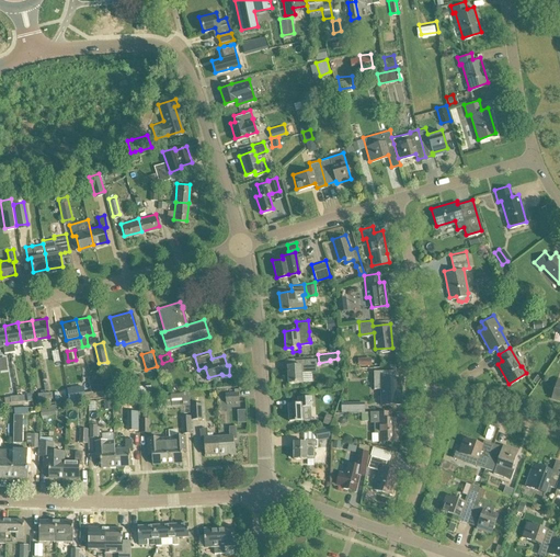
[(300,371),(316,370),(315,357),(298,359),(298,363),(286,364),(287,381),(301,381),(300,371)]
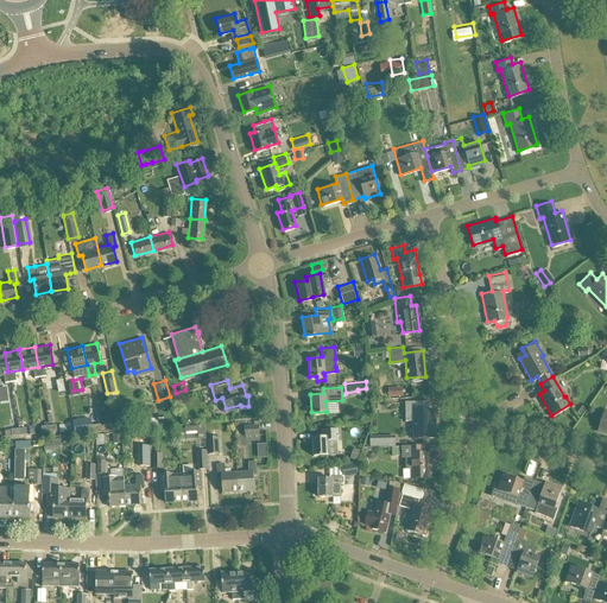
[(404,419),(411,418),(411,426),(413,426),(413,436),(434,436),(432,407),(424,407),(424,399),(404,400),(404,419)]
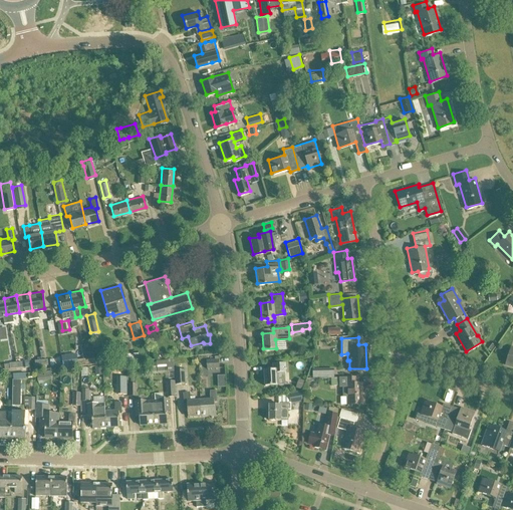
[(512,345),(510,344),(504,362),(512,364),(512,345)]
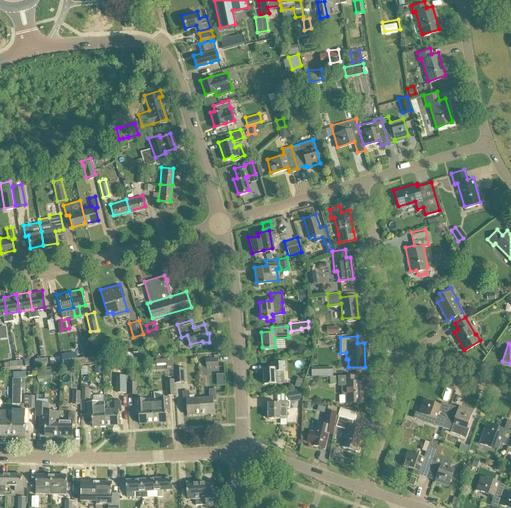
[(93,353),(84,354),(84,361),(99,360),(99,351),(93,352),(93,353)]
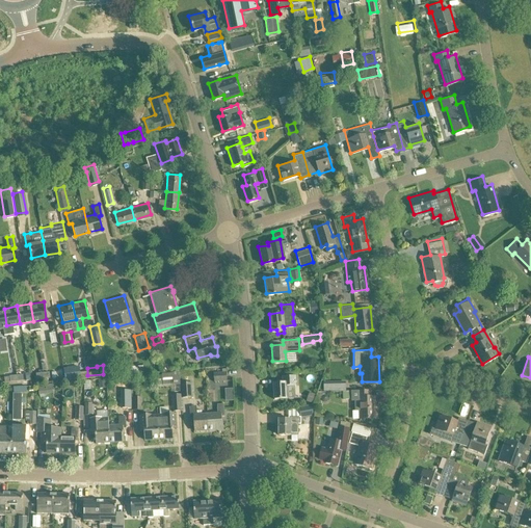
[(63,371),(64,378),(87,375),(87,368),(63,371)]
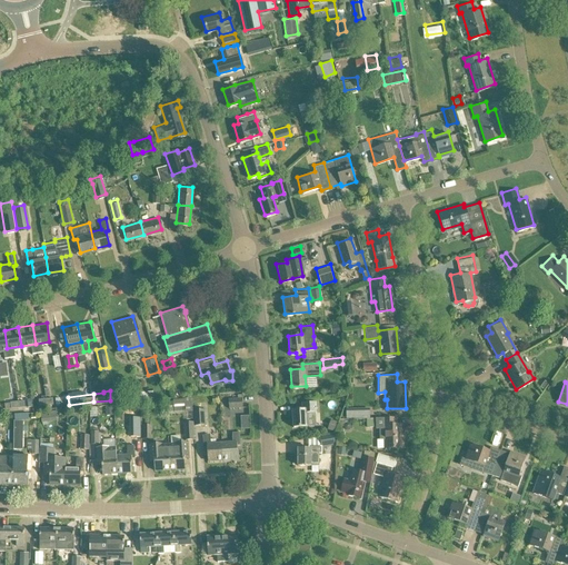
[(227,396),(228,406),(242,404),(241,394),(227,396)]
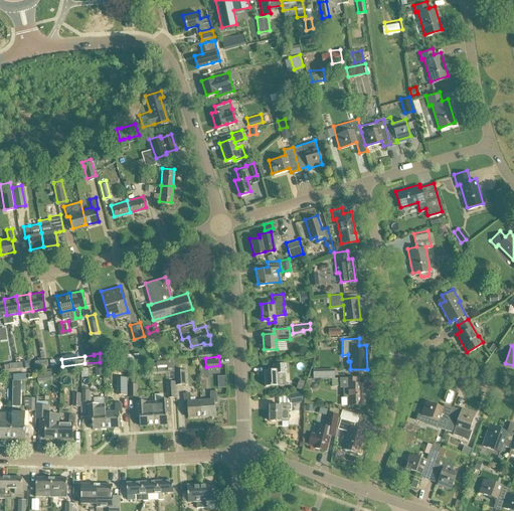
[(156,358),(157,364),(166,363),(166,366),(173,366),(172,357),(156,358)]
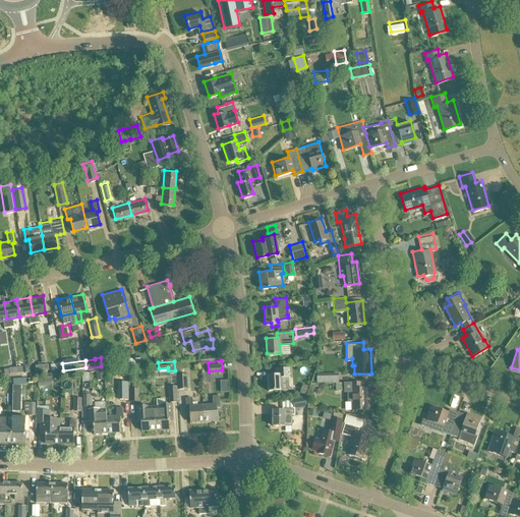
[(279,376),(287,375),(287,366),(276,367),(276,372),(267,374),(268,389),(280,388),(279,376)]
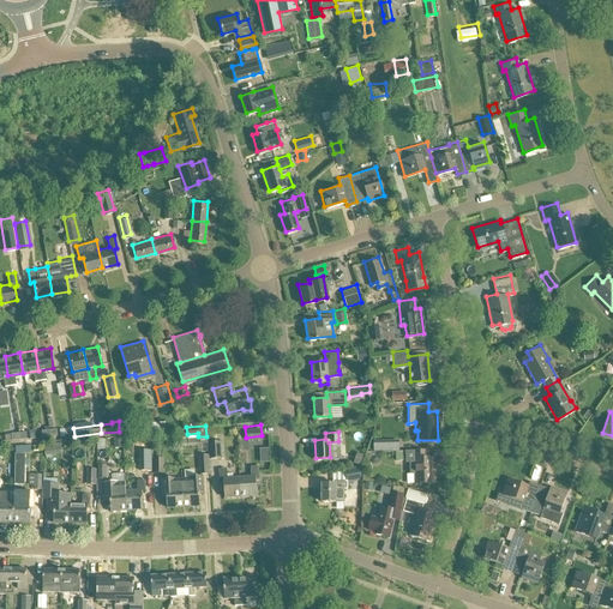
[(377,436),(377,446),(403,446),(403,436),(377,436)]
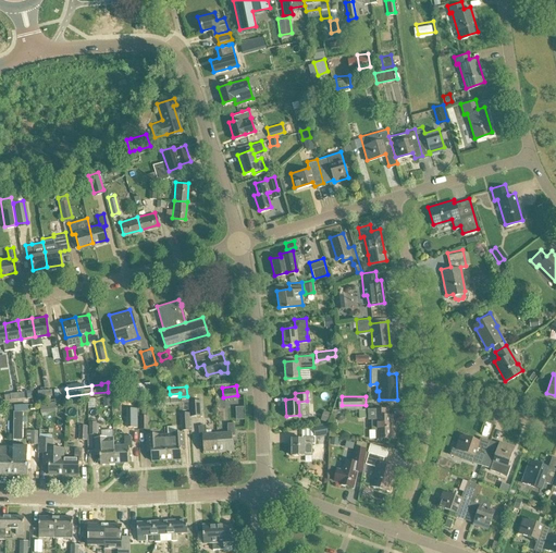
[(42,400),(44,408),(58,406),(57,397),(42,400)]
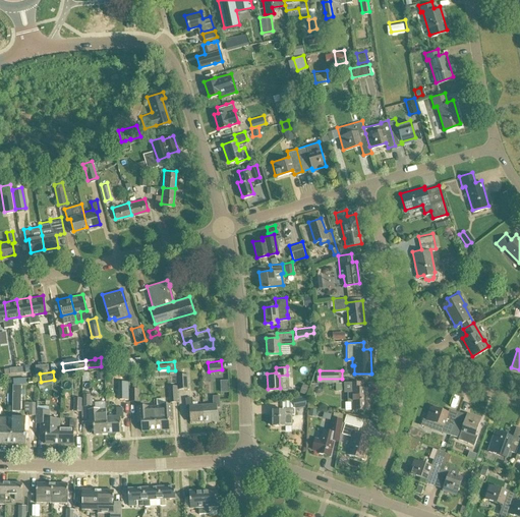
[(176,372),(177,387),(187,387),(187,372),(176,372)]
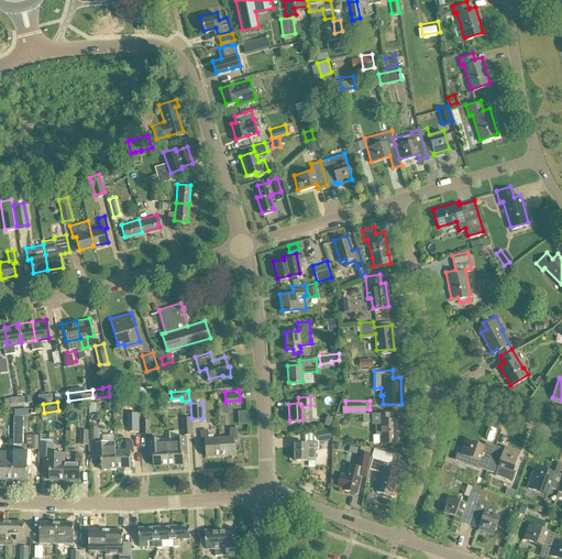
[(251,420),(250,406),(241,407),(241,420),(251,420)]
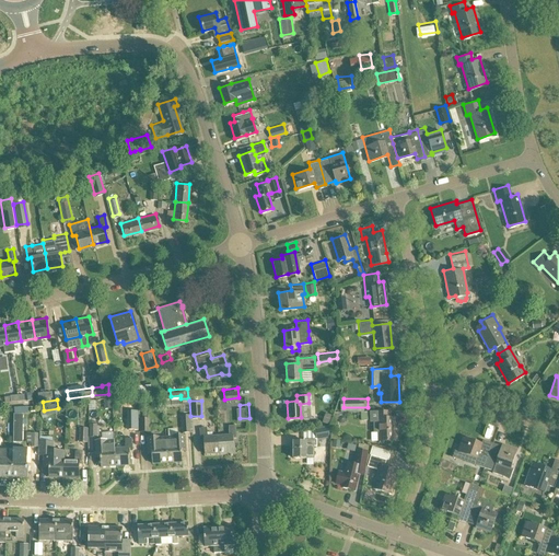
[(377,425),(377,439),(394,439),(394,416),(388,416),(387,408),(373,409),(373,425),(377,425)]
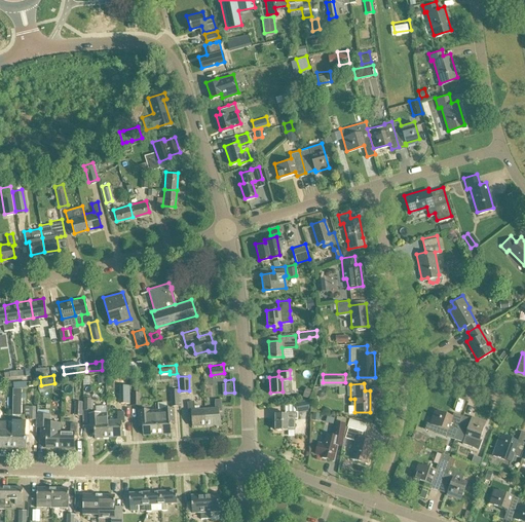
[(130,390),(130,403),(141,403),(141,389),(140,389),(139,389),(139,384),(133,385),(134,390),(130,390)]
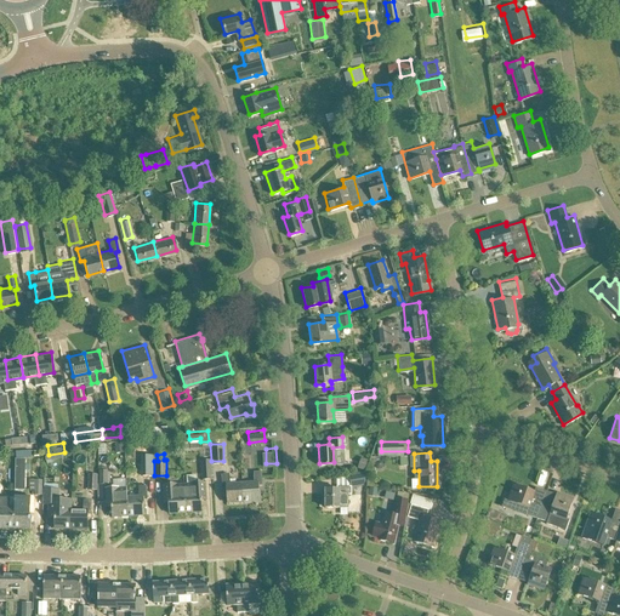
[(360,455),(357,466),(363,467),(367,457),(360,455)]
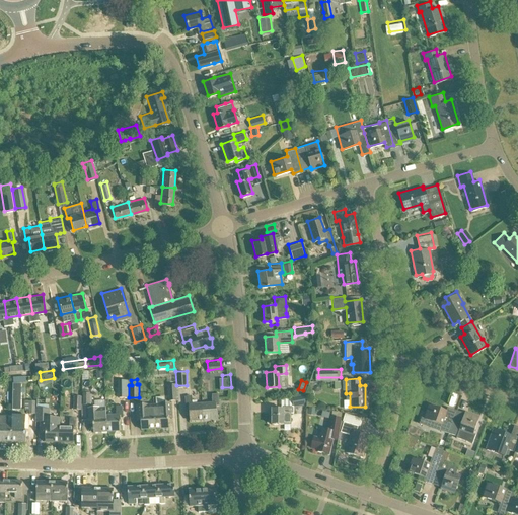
[(167,382),(167,398),(176,398),(175,382),(167,382)]
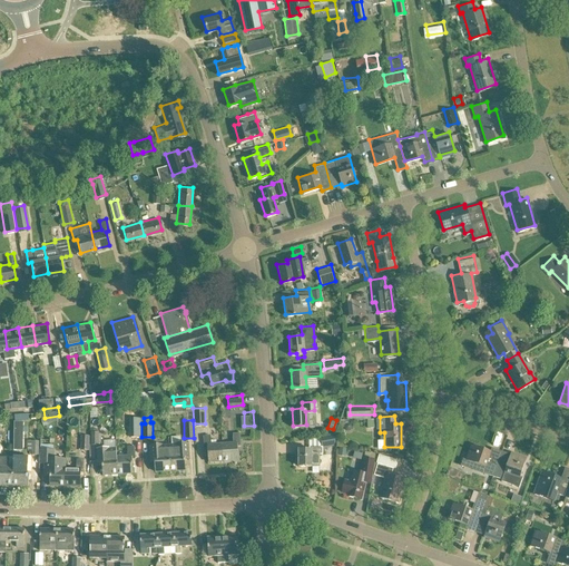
[(232,441),(221,442),(222,458),(237,458),(236,443),(239,442),(238,430),(232,431),(232,441)]
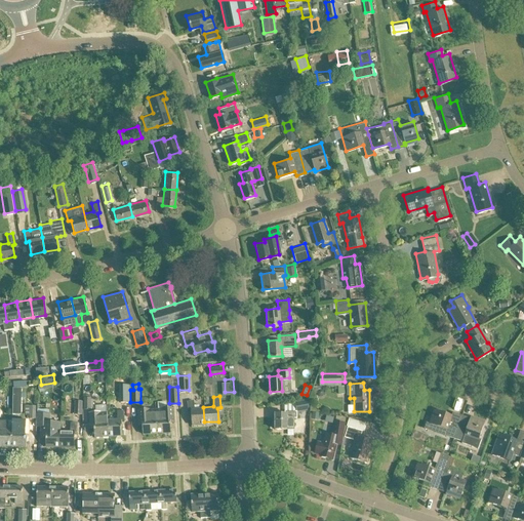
[(74,398),(73,411),(81,412),(81,399),(74,398)]
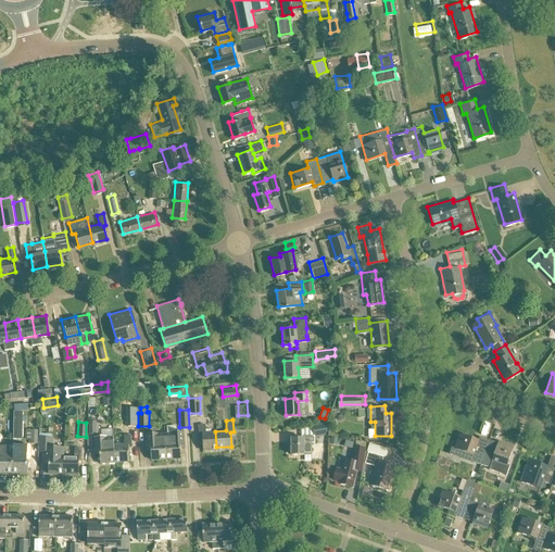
[(204,426),(204,422),(196,423),(198,435),(201,435),(202,448),(216,447),(215,431),(211,431),(210,426),(204,426)]
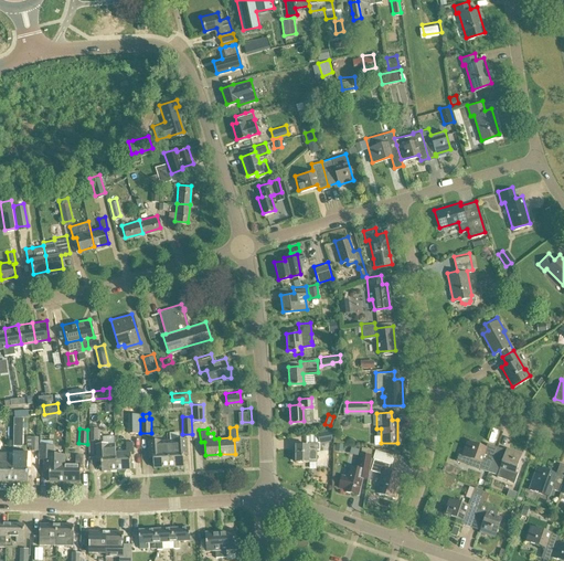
[(330,429),(317,431),(318,440),(332,437),(330,429)]
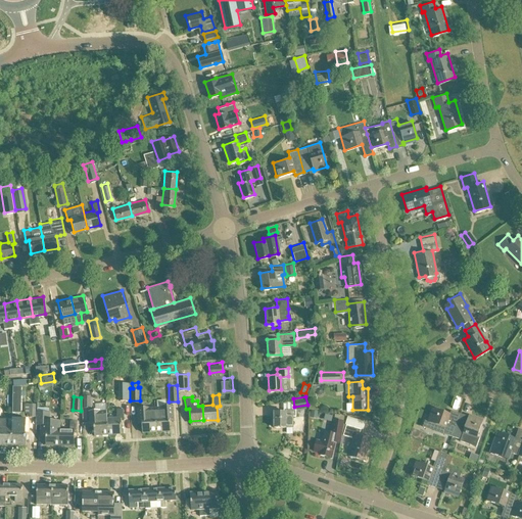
[(28,414),(35,415),(35,402),(25,402),(25,411),(28,411),(28,414)]
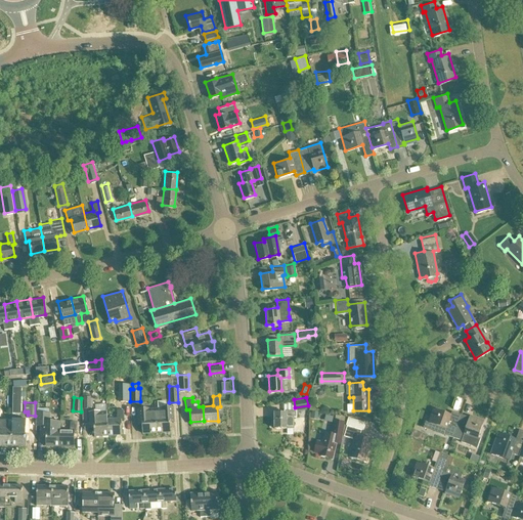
[(141,431),(156,430),(154,405),(137,406),(138,418),(141,418),(141,431)]
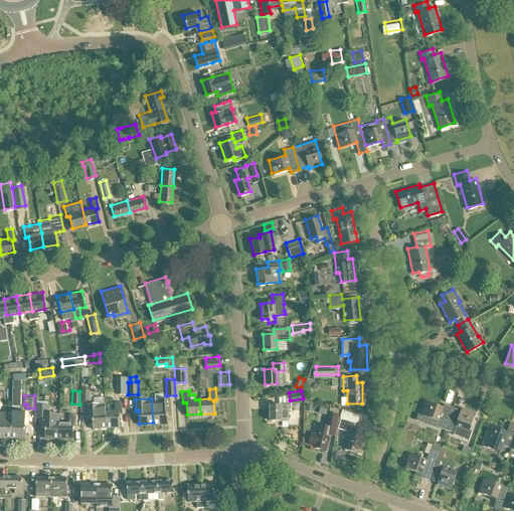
[(151,398),(153,422),(166,422),(165,409),(168,409),(168,398),(151,398)]
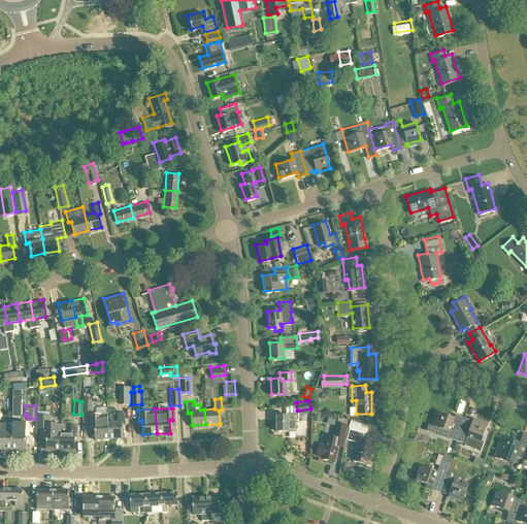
[(448,429),(447,434),(456,438),(463,416),(454,413),(453,416),(435,410),(430,424),(448,429)]
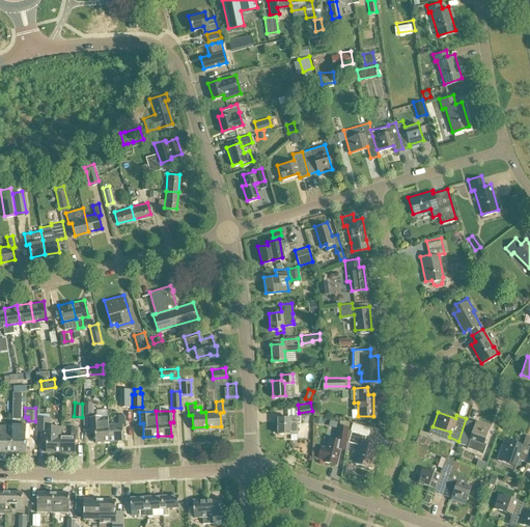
[(118,422),(107,423),(108,439),(122,438),(121,425),(124,425),(123,413),(117,413),(118,422)]
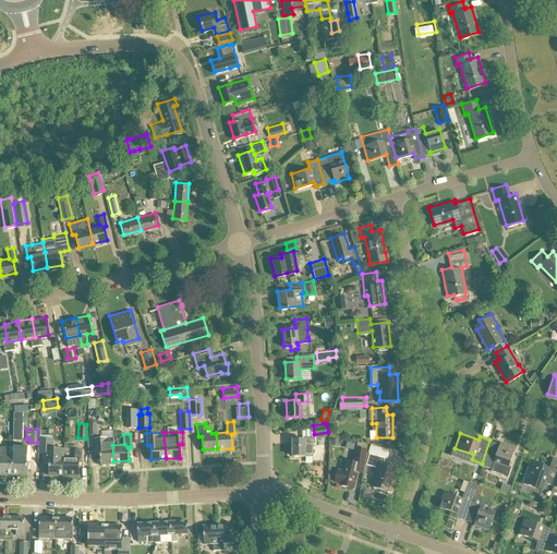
[(112,445),(112,435),(95,436),(96,448),(98,448),(99,461),(113,461),(112,445)]
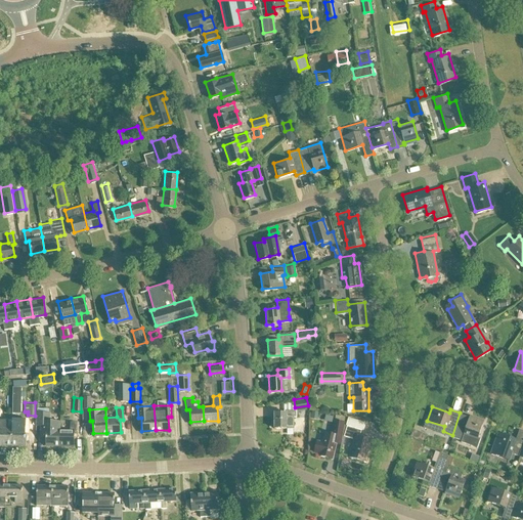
[(294,426),(294,416),(295,416),(295,408),(282,408),(282,412),(273,410),(273,426),(294,426)]
